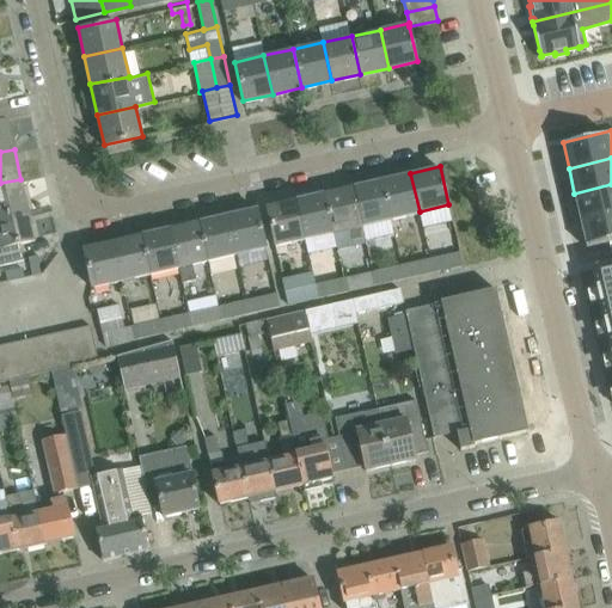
[(420,212),(410,173),(381,179),(391,217),(420,212)]
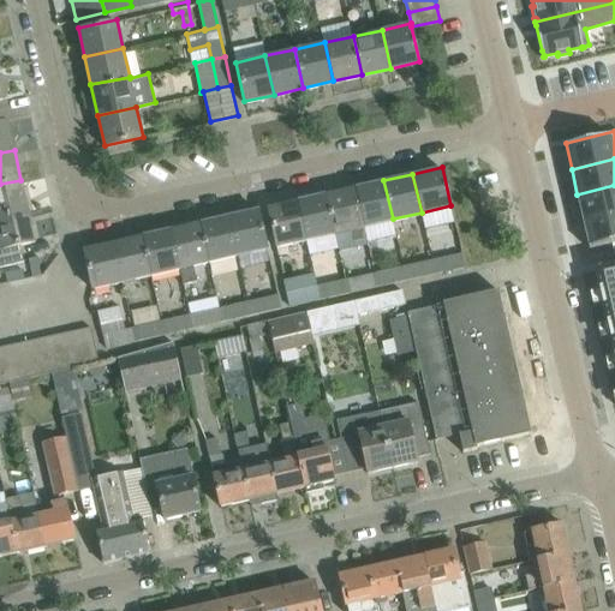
[(0,215),(28,209),(21,180),(0,184),(0,215)]
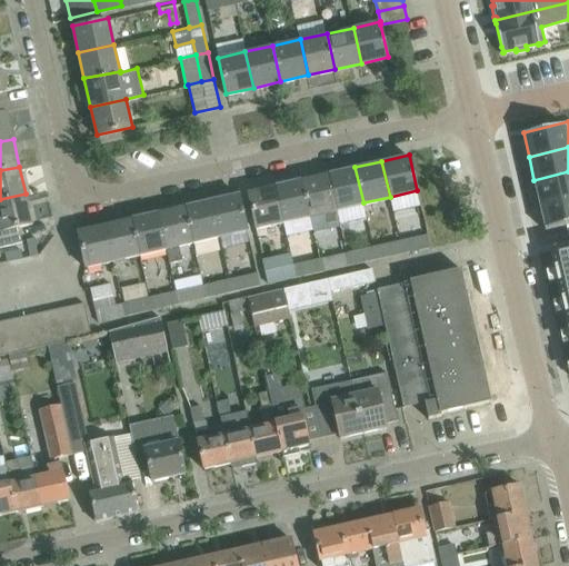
[(363,202),(355,167),(328,174),(337,209),(363,202)]
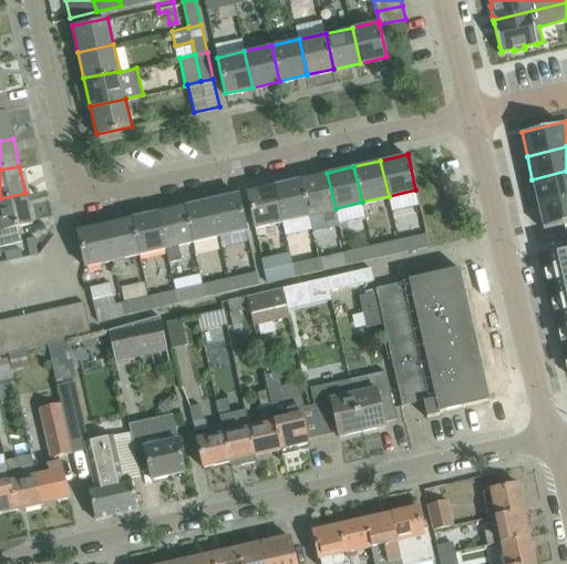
[(566,171),(532,180),(537,203),(566,195),(566,171)]
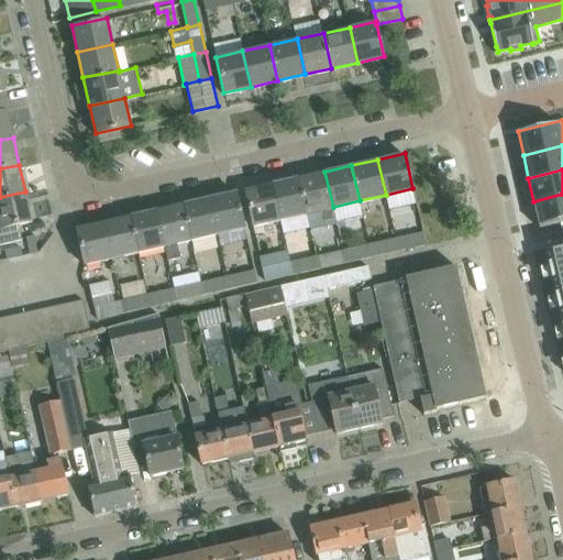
[(324,172),(298,177),(307,212),(322,209),(324,220),(335,217),(333,207),(324,172)]
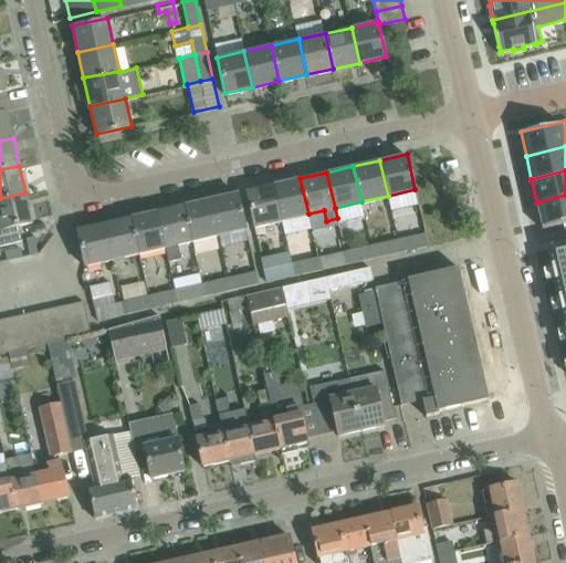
[(308,214),(300,178),(273,184),(282,220),(308,214)]
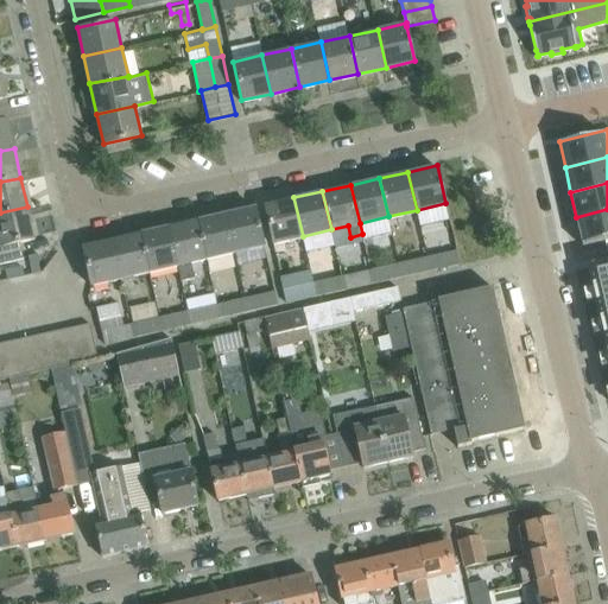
[(303,236),(293,197),(265,204),(273,242),(303,236)]
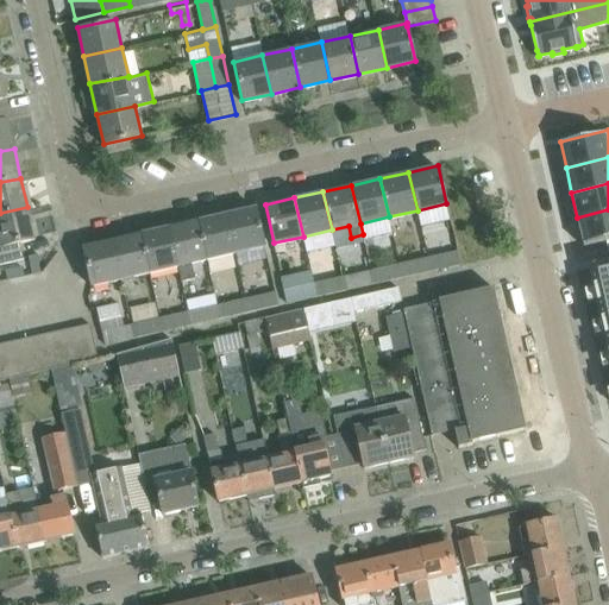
[(0,260),(23,257),(20,241),(35,238),(27,207),(0,213),(0,260)]
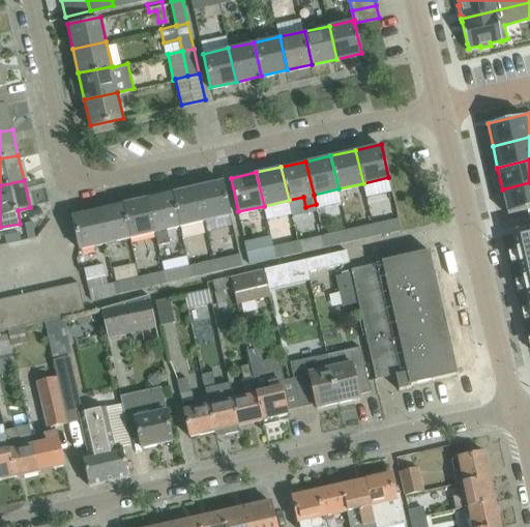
[(230,213),(223,180),(197,185),(205,220),(230,213)]
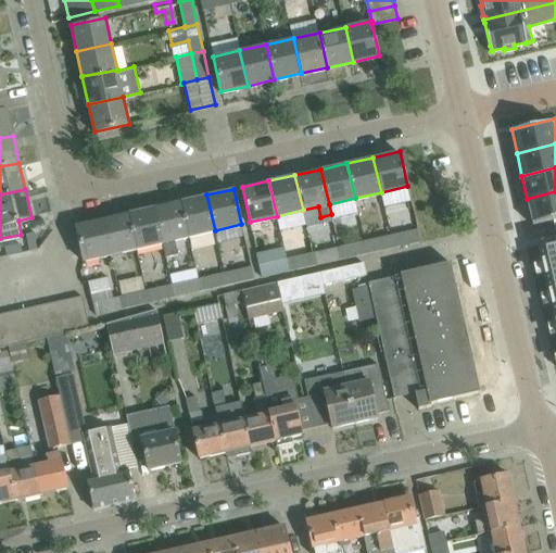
[(555,191),(527,199),(532,223),(553,218),(555,231),(555,230),(555,191)]
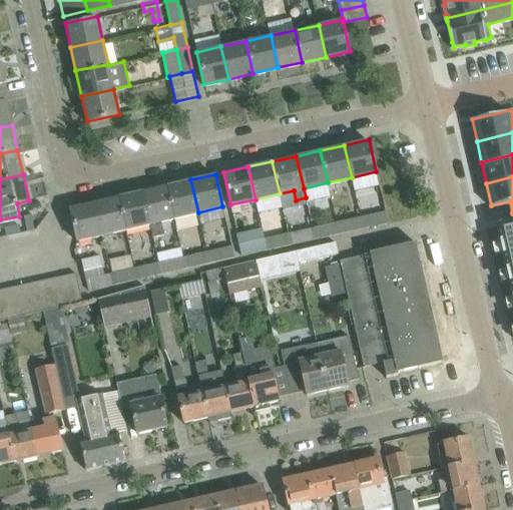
[(198,212),(190,179),(166,185),(173,217),(198,212)]
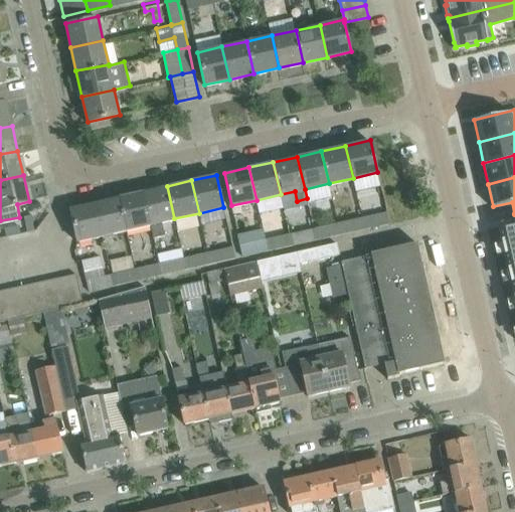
[(174,218),(167,186),(143,191),(150,224),(153,236),(165,234),(162,221),(174,218)]
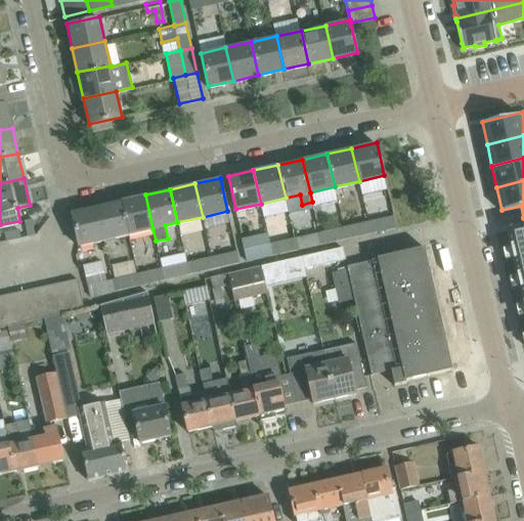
[(153,228),(145,194),(121,201),(128,233),(153,228)]
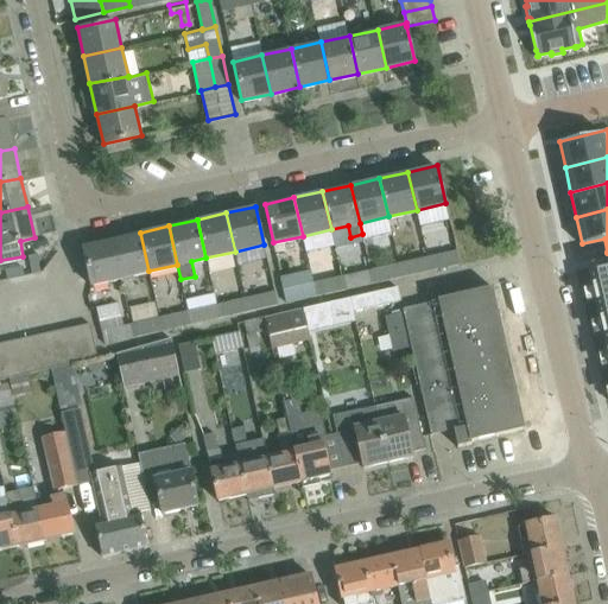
[(149,271),(140,233),(112,239),(120,277),(149,271)]
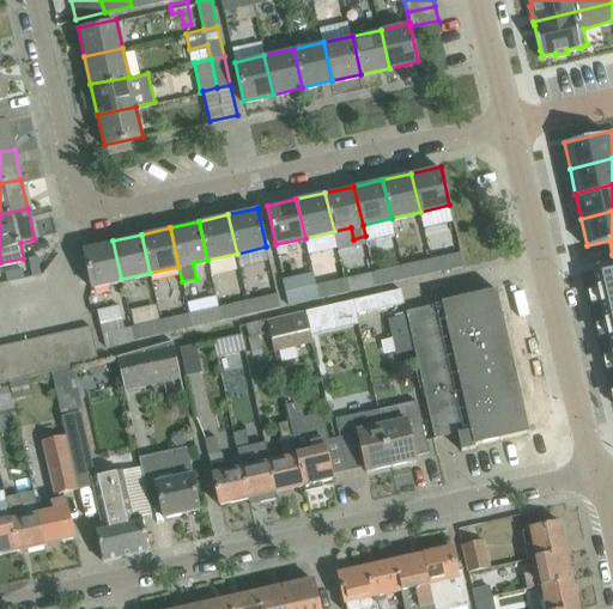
[(121,279),(113,241),(84,248),(92,286),(121,279)]
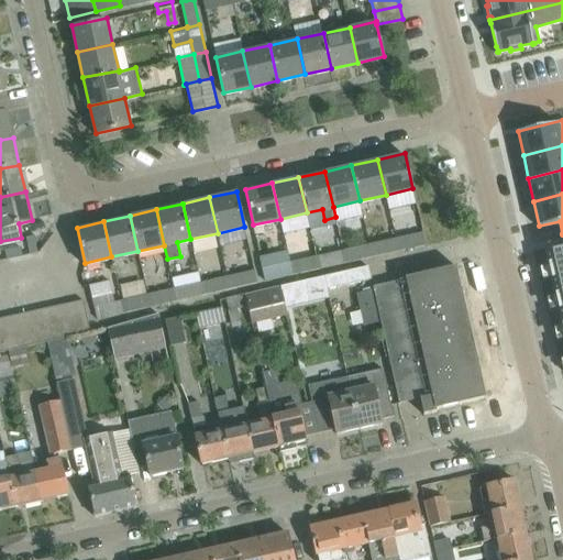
[(422,229),(396,235),(398,249),(426,242),(422,229)]
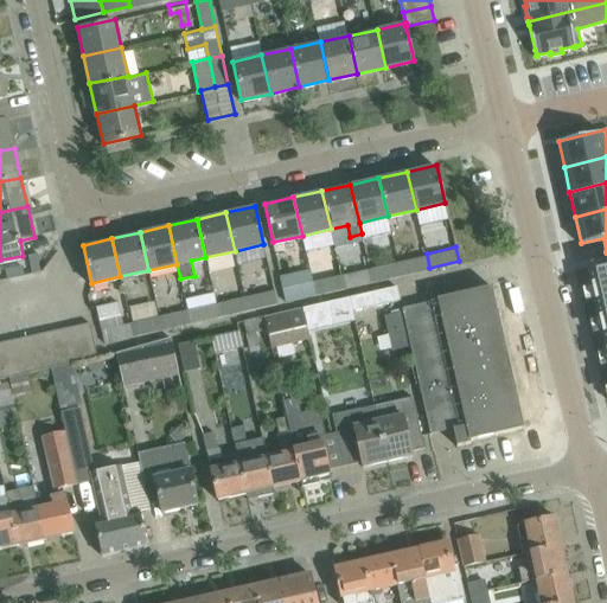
[(427,254),(397,261),(401,274),(429,268),(427,254)]
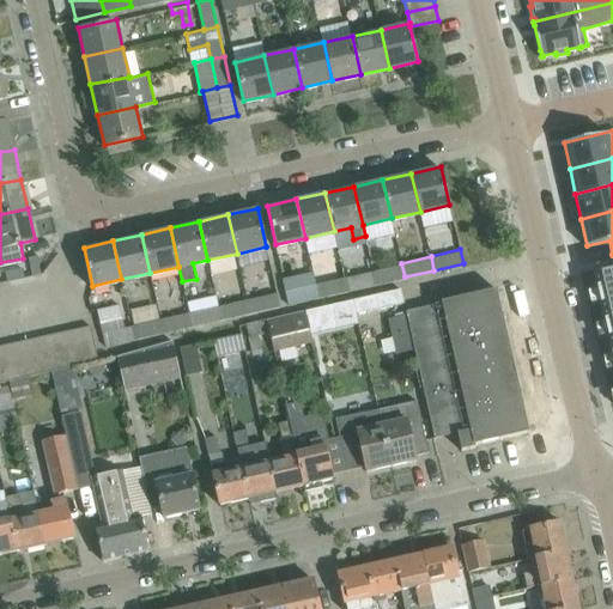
[(612,262),(593,268),(598,287),(600,300),(605,321),(608,334),(612,354),(612,355),(612,262)]
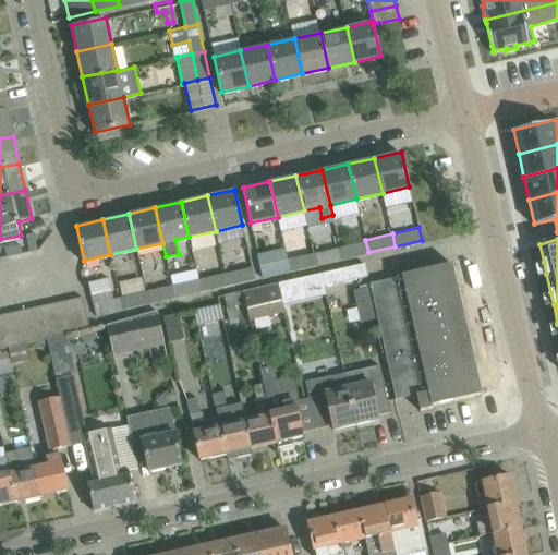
[(365,240),(341,245),(343,257),(368,252),(365,240)]
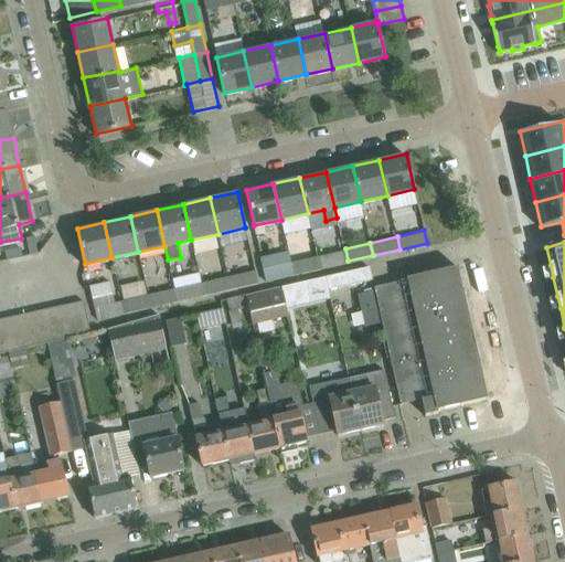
[(337,250),(318,254),(321,267),(348,261),(345,248),(337,250)]
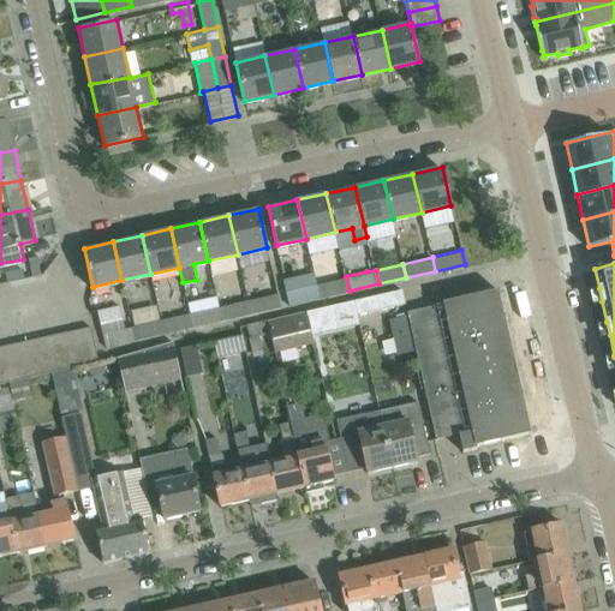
[(346,276),(317,283),(320,297),(350,291),(346,276)]
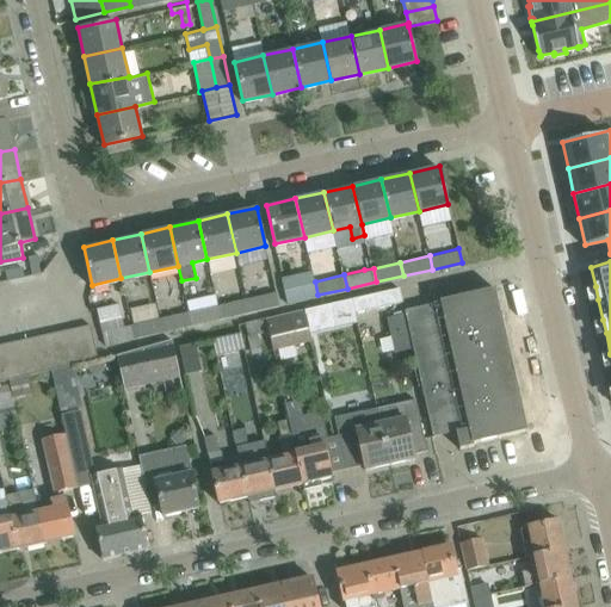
[(318,295),(315,282),(285,287),(289,302),(318,295)]
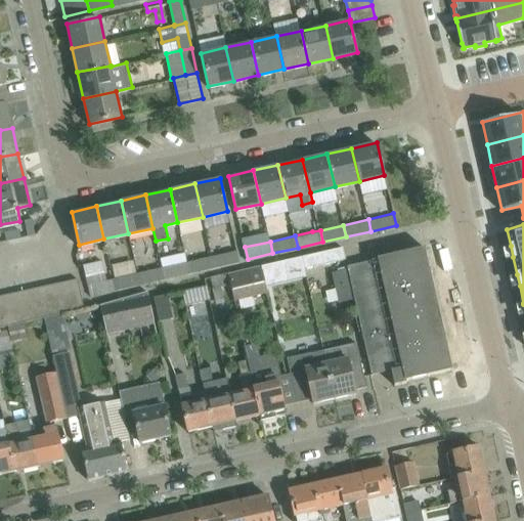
[(389,358),(389,359),(394,384),(406,381),(405,379),(452,368),(425,246),(377,257),(378,259),(400,356),(389,358)]
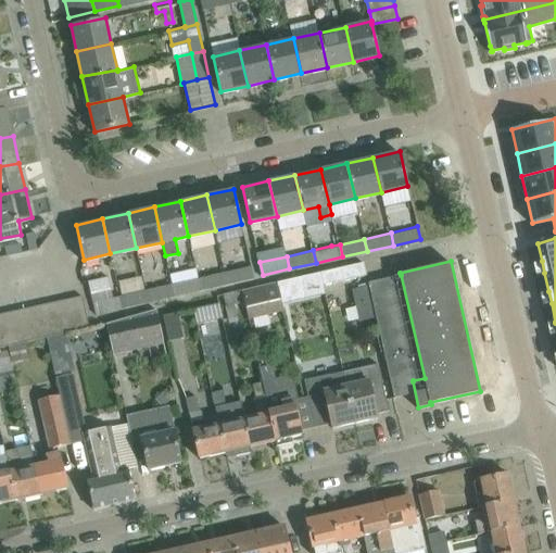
[(364,262),(320,272),(324,285),(367,275),(364,262)]
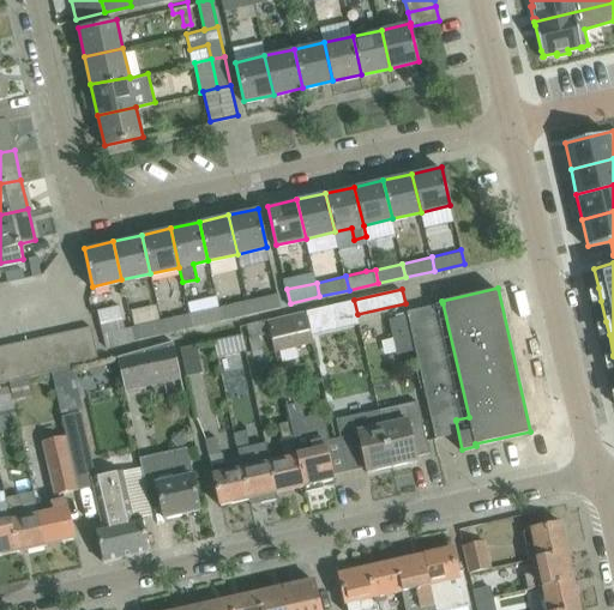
[(278,293),(248,299),(251,313),(281,306),(278,293)]
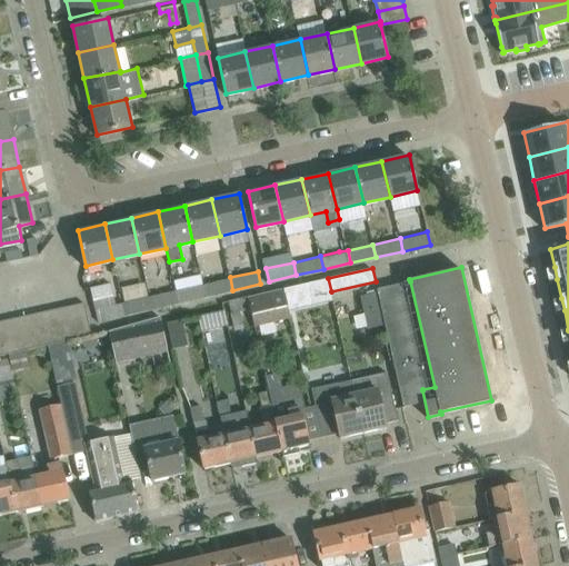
[(230,277),(205,284),(207,296),(232,290),(230,277)]
